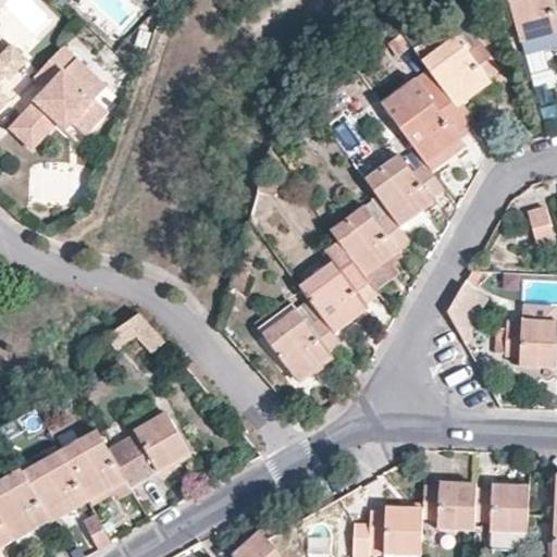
[(556,0),(507,0),(520,42),(556,32),(556,0)]
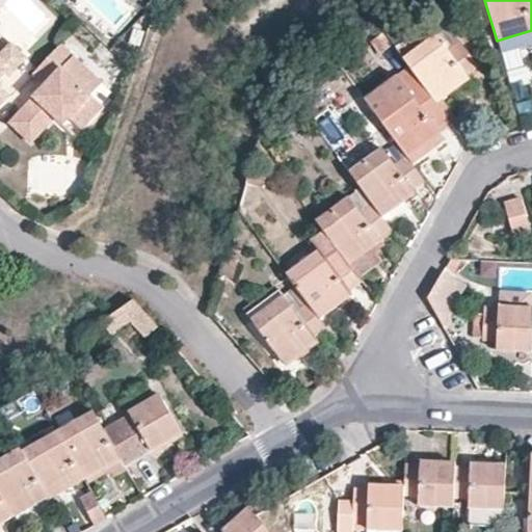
[(429,25),(396,49),(410,68),(436,104),(469,77),(467,74),(477,67),(449,26),(436,35),(429,25)]
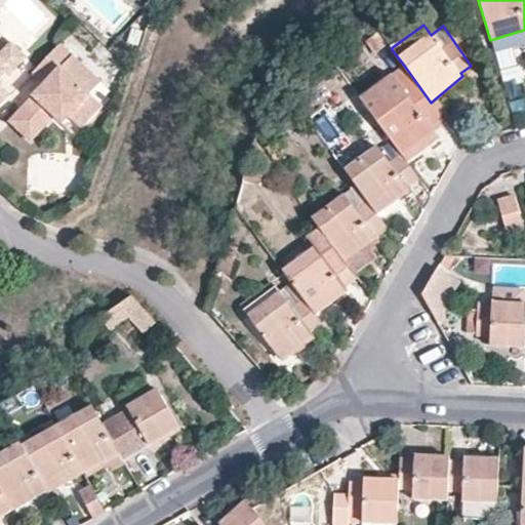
[(0,107),(9,98),(0,88),(0,79),(5,74),(8,77),(25,59),(9,45),(0,55),(0,107)]
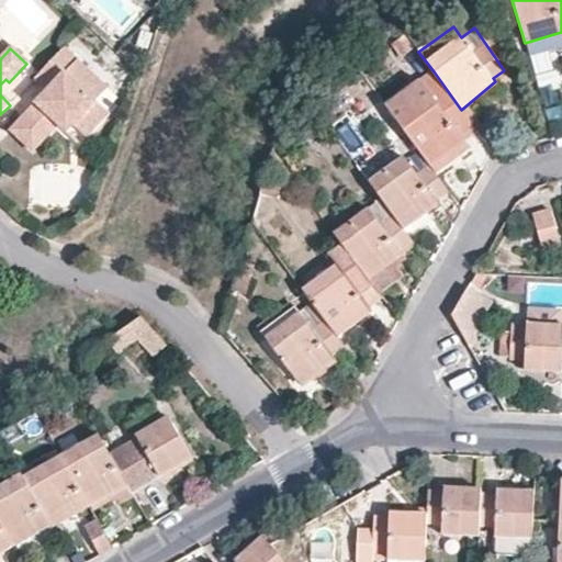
[(107,90),(63,48),(34,79),(48,92),(52,97),(41,109),(36,104),(21,121),(43,142),(57,126),(65,134),(72,126),(87,138),(108,116),(93,103),(107,90)]
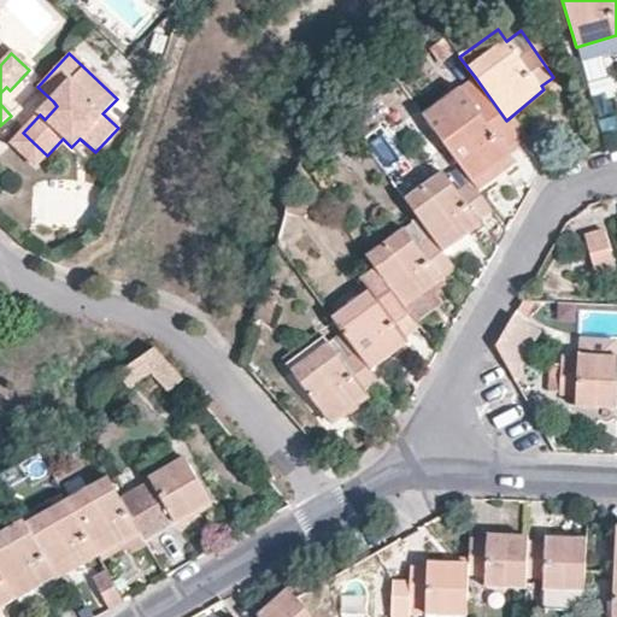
[(476,78),(424,117),(471,182),(511,154),(510,153),(506,150),(521,140),(506,121),(476,78)]
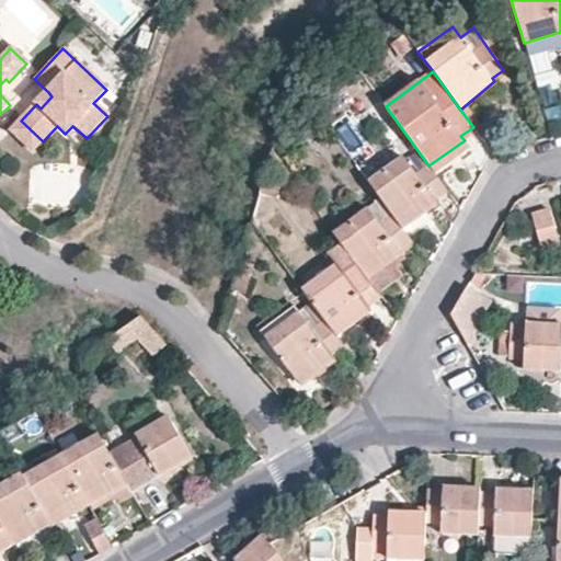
[(556,72),(534,75),(536,92),(557,90),(556,72)]
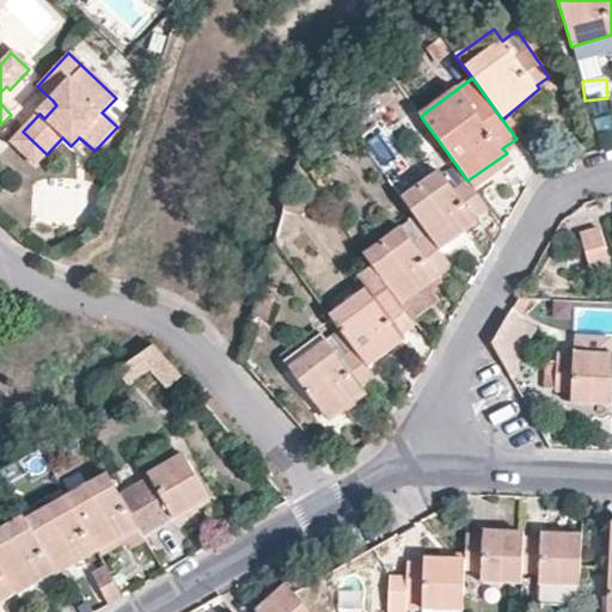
[(53,101),(40,114),(44,118),(56,105),(53,101)]
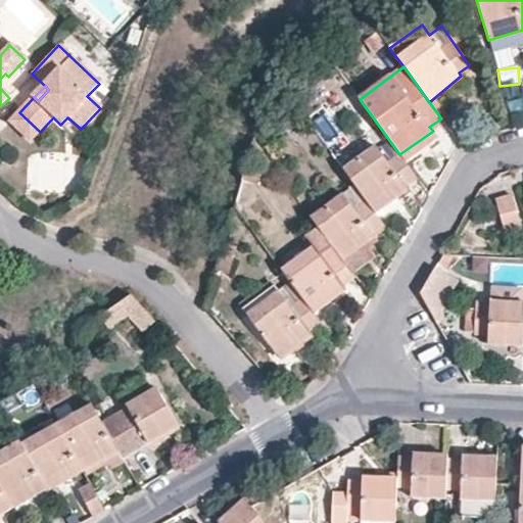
[(297,94),(290,99),(304,117),(311,112),(297,94)]
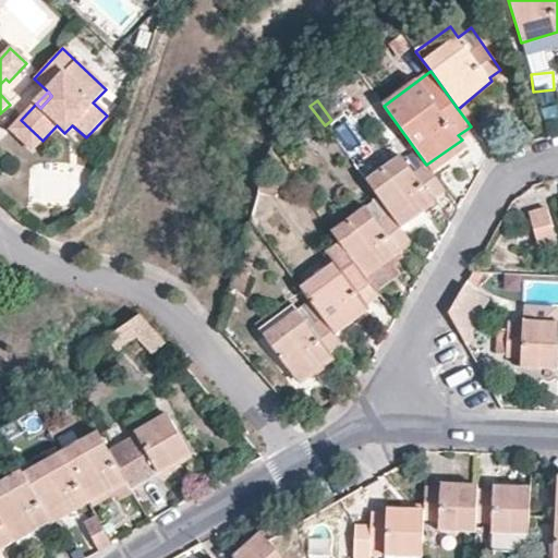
[(43,141),(21,120),(10,132),(31,153),(43,141)]
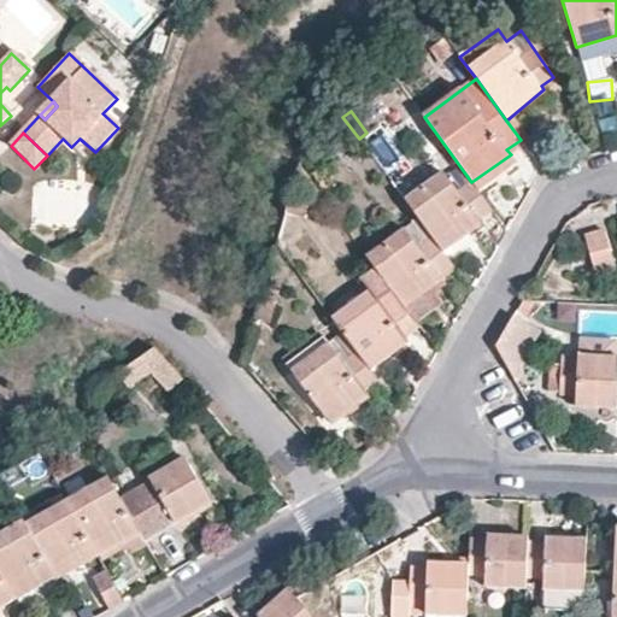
[(80,139),(71,147),(87,162),(95,152),(80,139)]
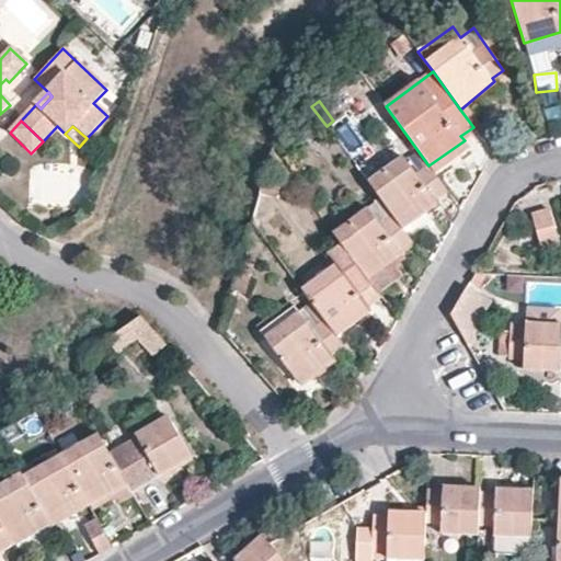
[(465,140),(428,165),(434,172),(468,147),(465,140)]
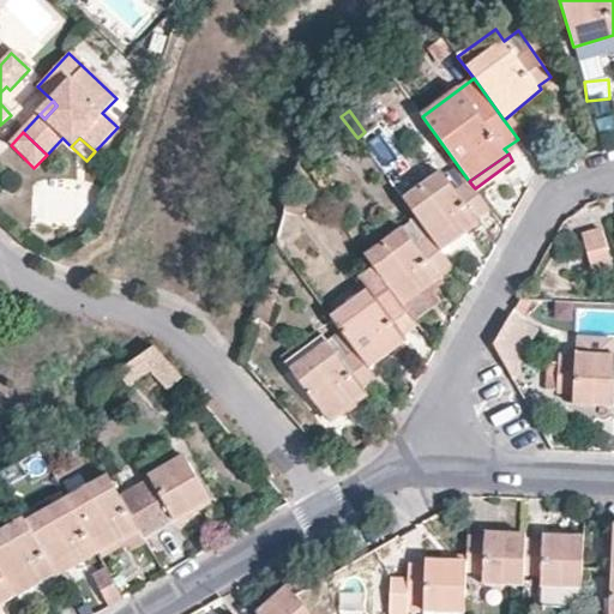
[(296,164),(293,178),(302,184),(307,179),(296,164)]
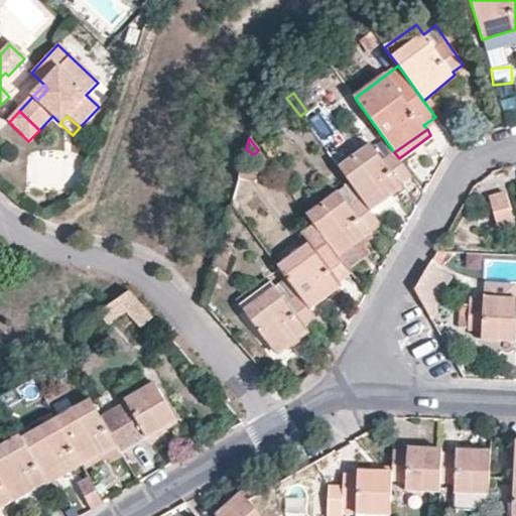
[(412,175),(399,158),(394,152),(383,160),(372,144),(339,168),(351,183),(370,211),(401,188),(399,184),(412,175)]
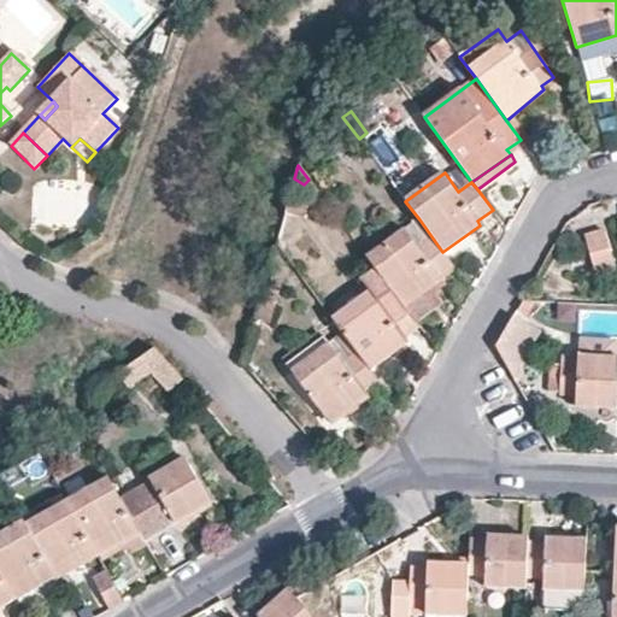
[(442,252),(419,219),(366,257),(376,270),(407,312),(435,292),(445,283),(441,280),(456,270),(442,252)]
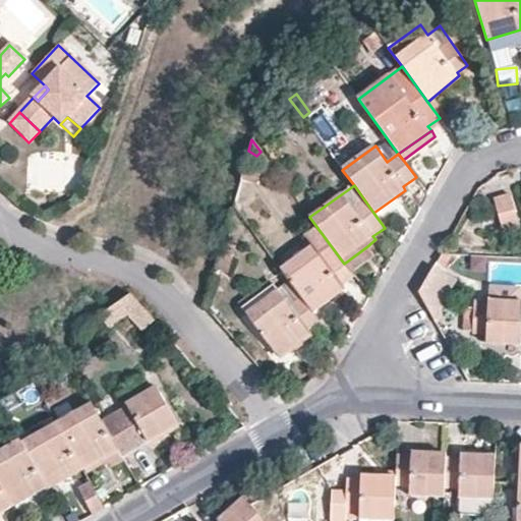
[(509,196),(494,200),(502,230),(517,224),(509,196)]
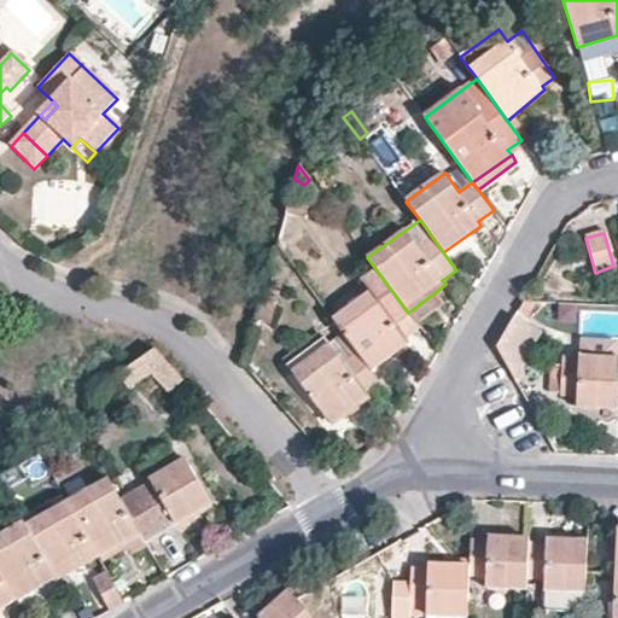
[(415,322),(408,313),(377,270),(363,279),(371,290),(331,318),(343,333),(369,368),(408,342),(406,337),(419,327),(415,322)]
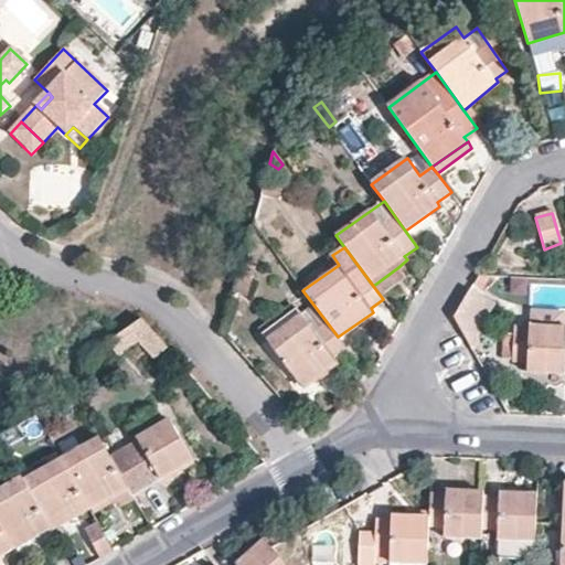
[(405,276),(398,267),(373,286),(380,295),(405,276)]
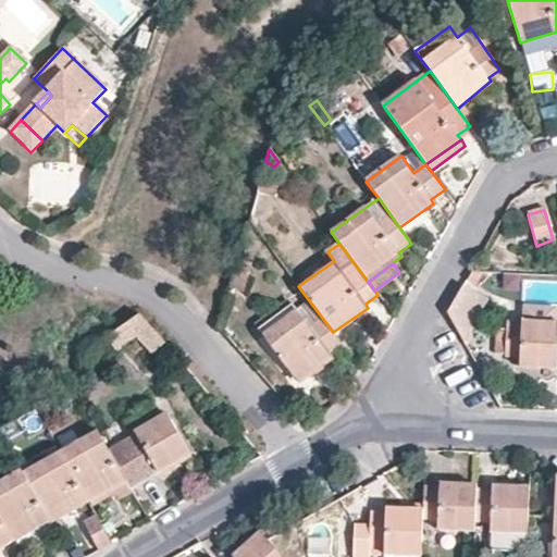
[(487,297),(465,283),(453,301),(448,310),(463,339),(487,297)]
